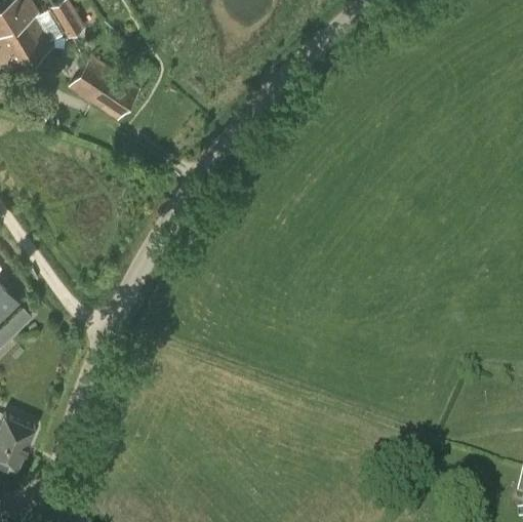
[(0,59),(8,73),(54,46),(38,17),(41,16),(31,0),(8,0),(0,5),(0,59)]
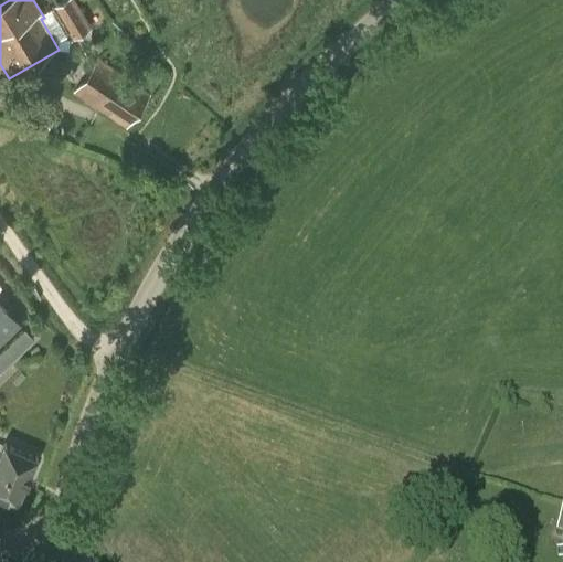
[(70,0),(55,9),(74,41),(93,29),(74,0),(70,0)]
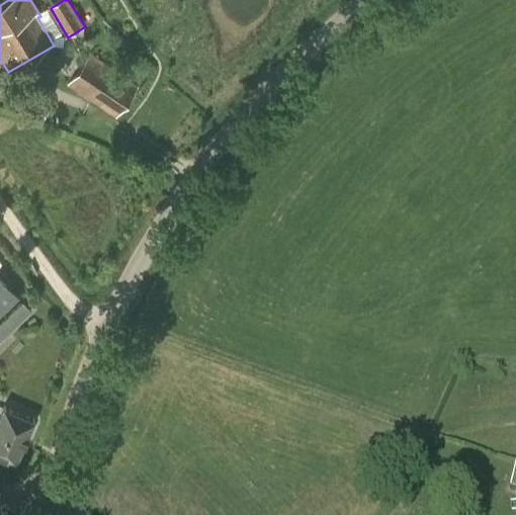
[(69,87),(117,120),(140,88),(91,56),(69,87)]
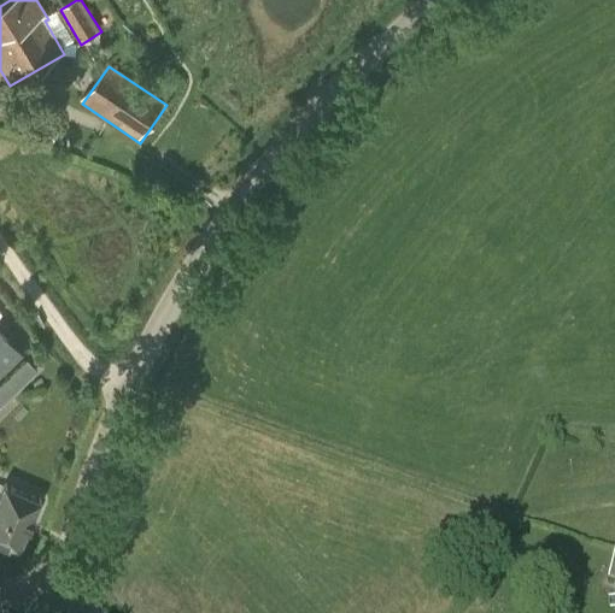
[(0,329),(0,376),(23,354),(0,329)]
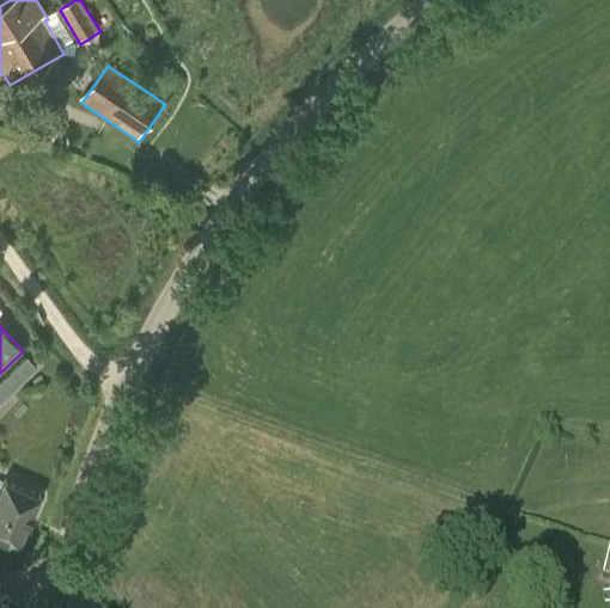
[(0,384),(0,406),(40,369),(28,357),(0,384)]
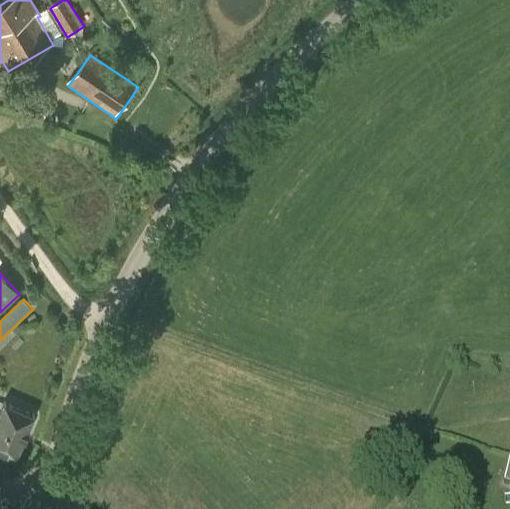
[(0,449),(16,457),(34,417),(5,404),(0,414),(0,449)]
